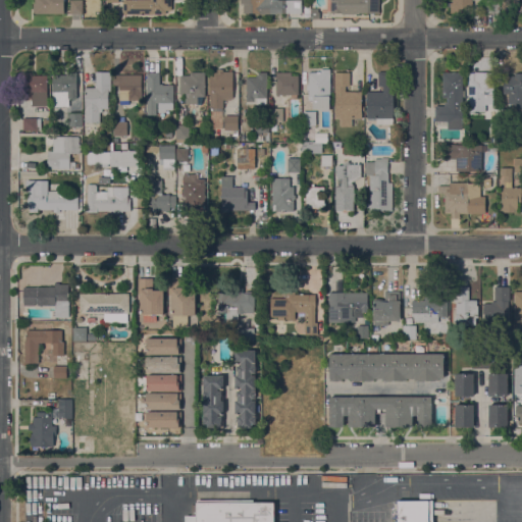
[(34,13),(34,3),(35,3),(35,0),(63,0),(63,13),(34,13)]
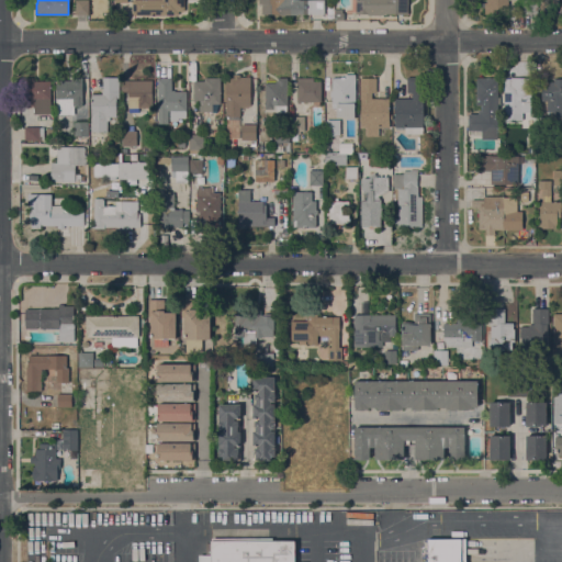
[(75,0),(88,0),(88,14),(75,14),(75,0)]
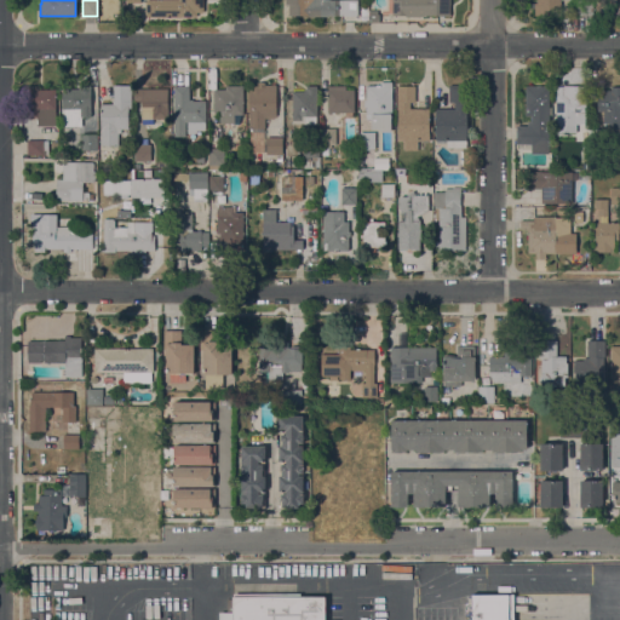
[(147,0),(204,0),(204,12),(196,12),(196,16),(147,16),(147,0)]
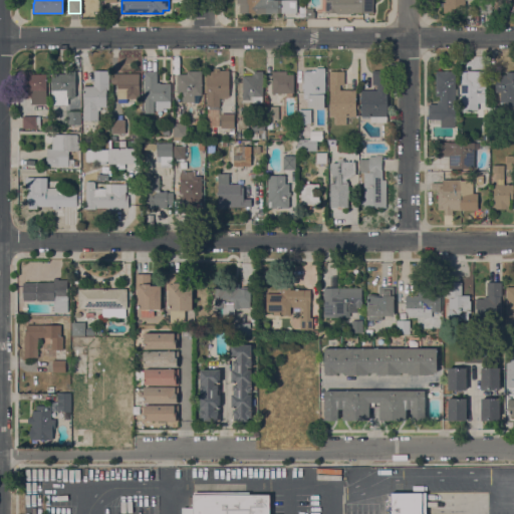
[(296,0),(296,12),(266,13),(255,13),(255,12),(239,12),(239,3),(237,3),(236,0),(296,0)]
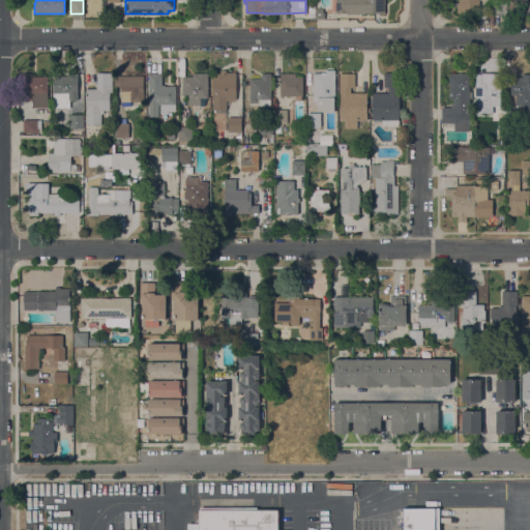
[(335,0),(384,0),(384,12),(364,13),(347,15),(347,13),(335,13),(335,0)]
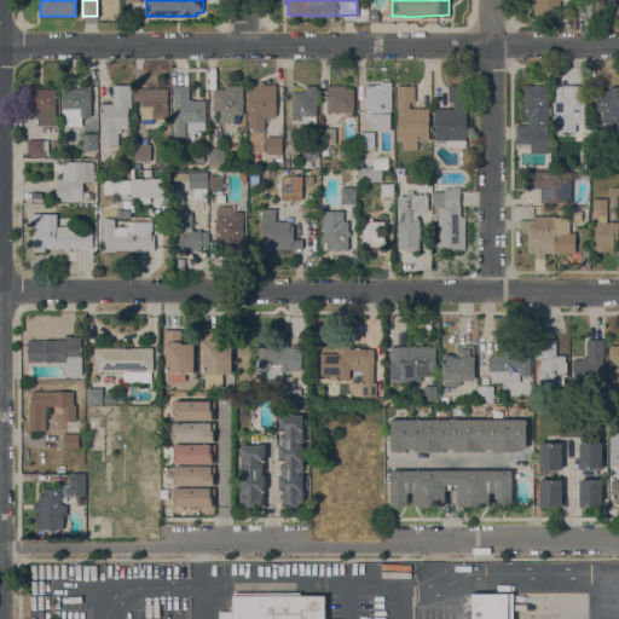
[(560,0),(560,15),(534,15),(534,9),(531,9),(531,3),(537,3),(537,0),(560,0)]
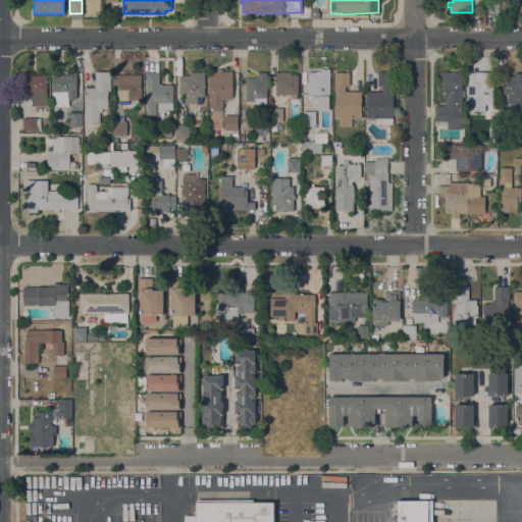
[(486,0),(500,0),(500,12),(486,12),(486,0)]
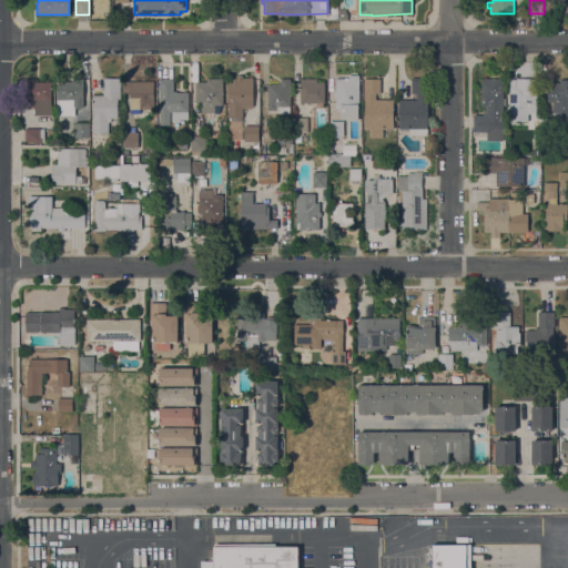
[(338,19),(338,9),(346,9),(346,12),(347,12),(347,19),(338,19)]
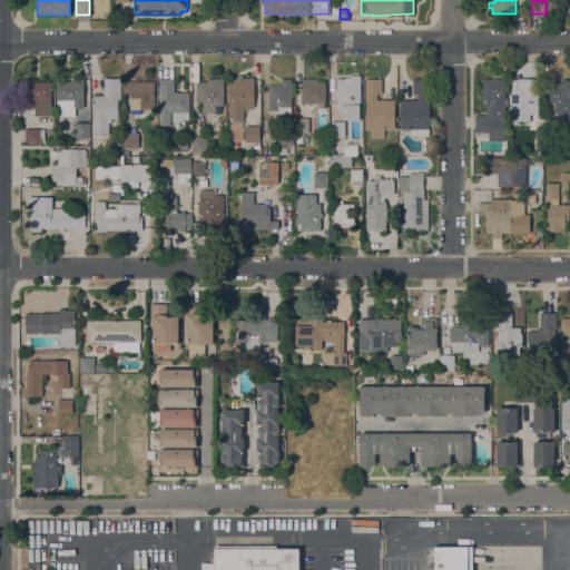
[(229,118),(228,78),(236,78),(236,76),(244,76),(244,78),(254,78),(255,107),(253,107),(253,109),(244,109),(244,118),(229,118)]
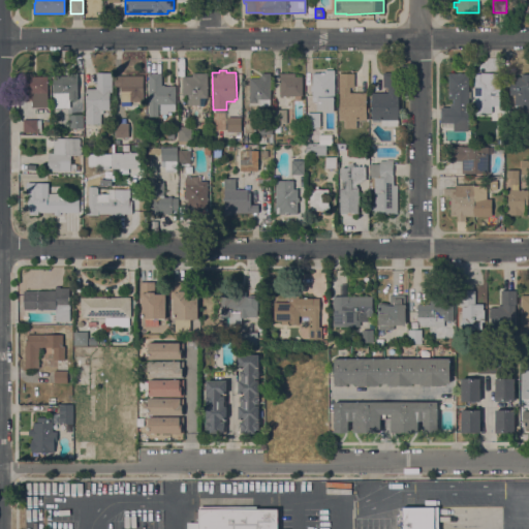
[(335,97),(334,97),(334,113),(324,113),(324,111),(317,111),(317,97),(313,97),(313,89),(311,89),(311,86),(313,86),(312,73),(324,73),(324,70),(334,70),(335,97)]
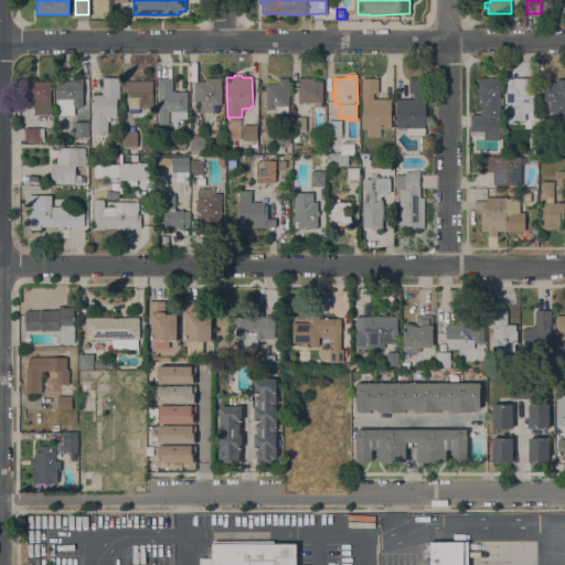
[(57,116),(56,82),(72,81),(72,78),(82,77),(83,106),(74,106),(74,115),(57,116)]
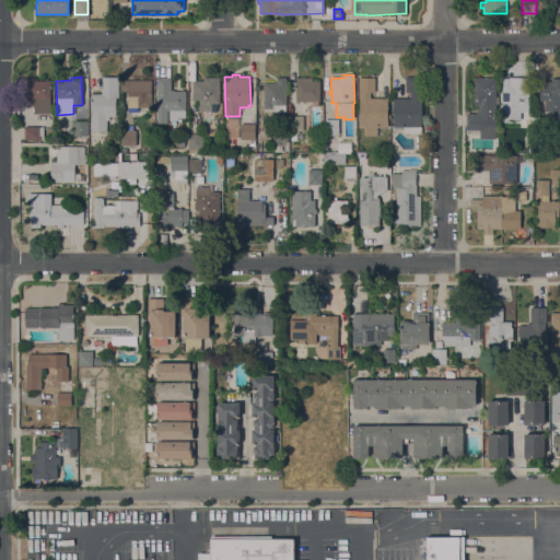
[(91,94),(102,94),(102,91),(103,91),(103,77),(118,77),(118,97),(116,97),(116,116),(109,116),(109,119),(107,119),(107,131),(91,131),(91,94)]
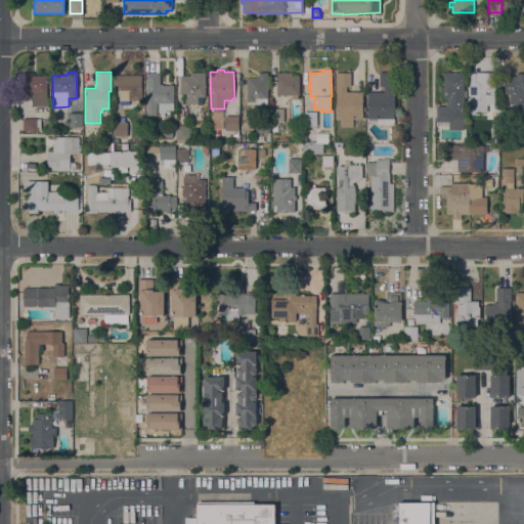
[(247,77),(257,77),(257,76),(259,76),(259,72),(268,72),(268,98),(267,98),(267,104),(247,104),(247,77)]
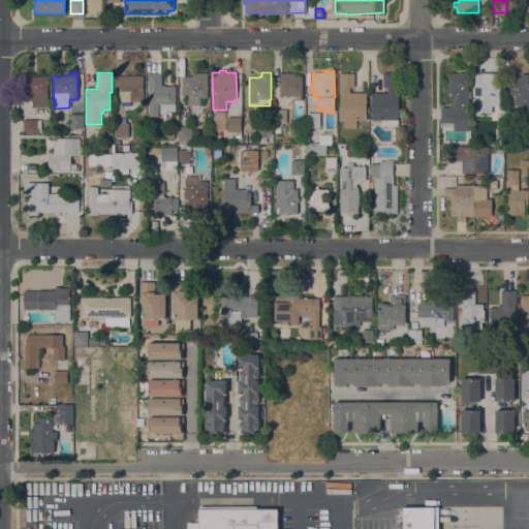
[(372,93),(389,93),(389,87),(383,87),(383,72),(398,72),(398,126),(381,126),(381,120),(372,120),(372,93)]
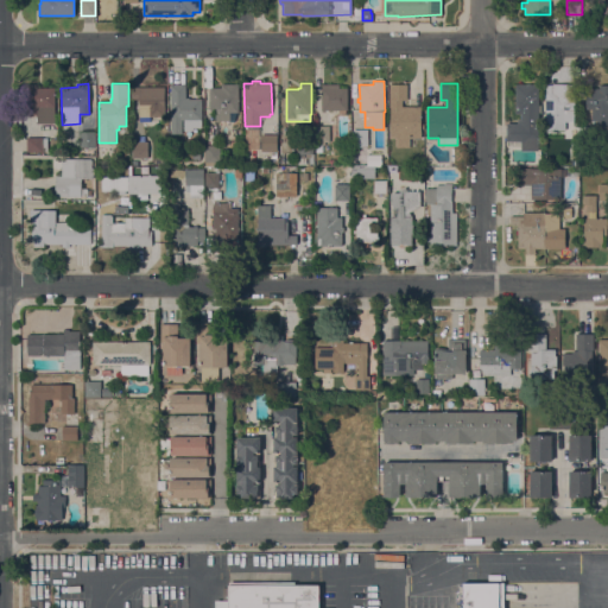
[(56,122),(37,122),(37,114),(32,114),(32,115),(30,115),(29,114),(26,114),(26,84),(38,84),(38,88),(55,87),(56,122)]
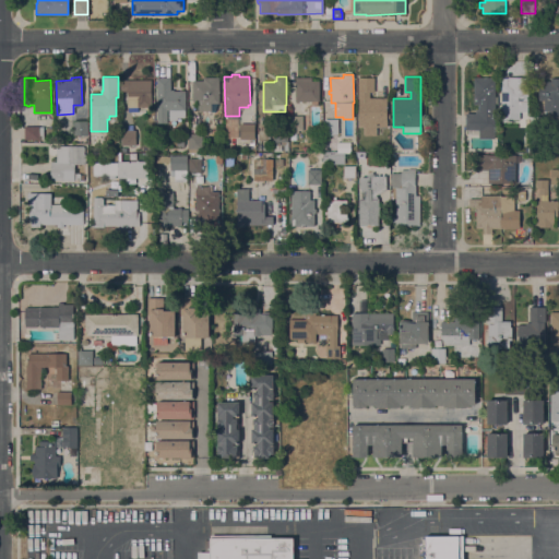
[(157,78),(170,78),(170,90),(174,90),(174,91),(186,91),(186,110),(185,110),(185,117),(177,117),(177,120),(169,120),(169,110),(167,110),(167,122),(157,122),(157,78)]
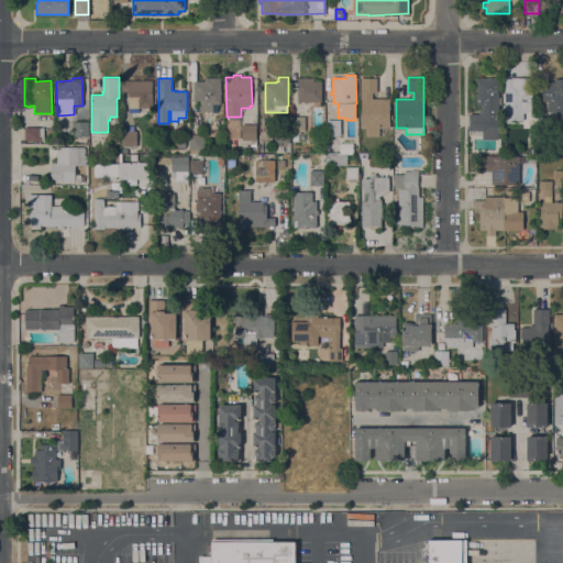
[(194,81),(205,81),(205,78),(221,78),(221,102),(213,102),(213,112),(200,112),(200,101),(194,101),(194,81)]
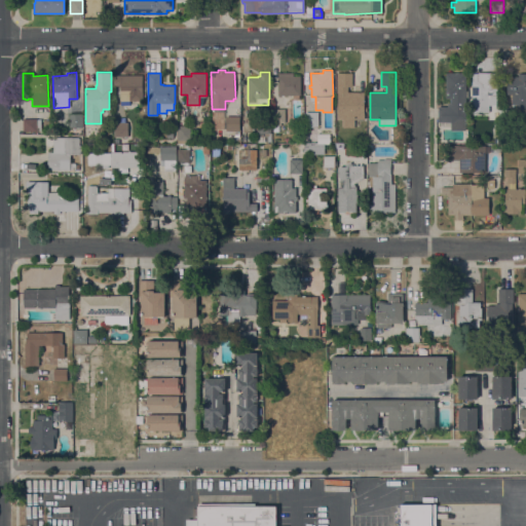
[(300,95),(300,98),(293,98),(293,95),(286,95),(286,97),(284,97),(284,95),(282,95),(282,97),(278,97),(277,73),(294,73),(294,76),(300,76),(300,95)]
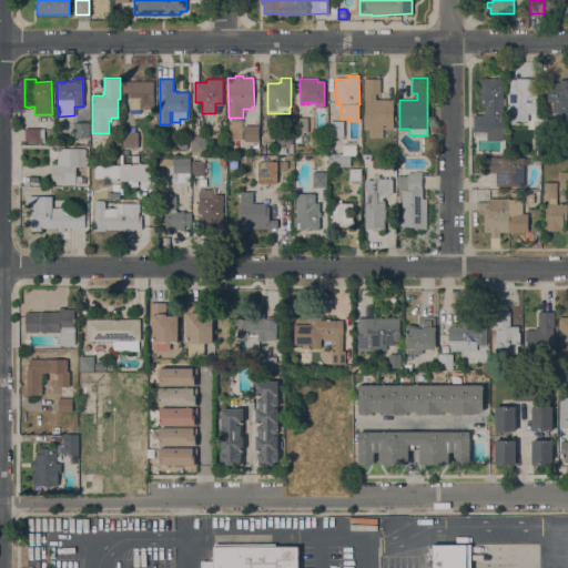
[(383,129),(383,138),(371,138),(371,129),(364,129),(364,79),(381,79),(381,93),(376,93),(376,100),(393,99),(394,115),(396,115),(396,120),(394,120),(394,129),(383,129)]
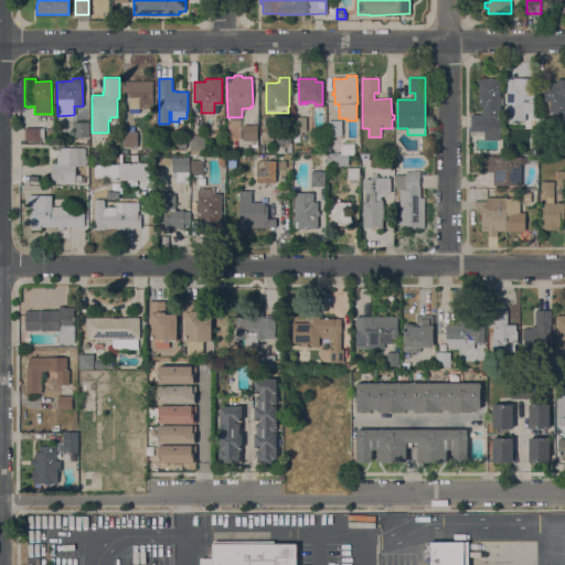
[(470,115),(480,114),(480,110),(484,110),(484,106),(479,106),(479,78),(500,78),(500,140),(484,140),(484,137),(472,137),(472,131),(470,131),(470,115)]
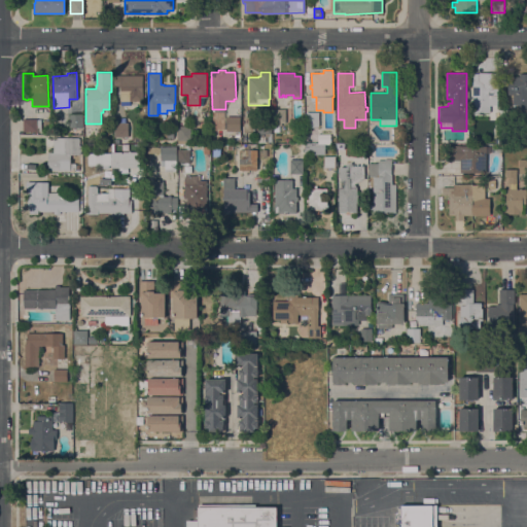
[(472,105),(472,73),(482,73),(482,79),(489,79),(488,75),(497,75),(497,105),(472,105)]
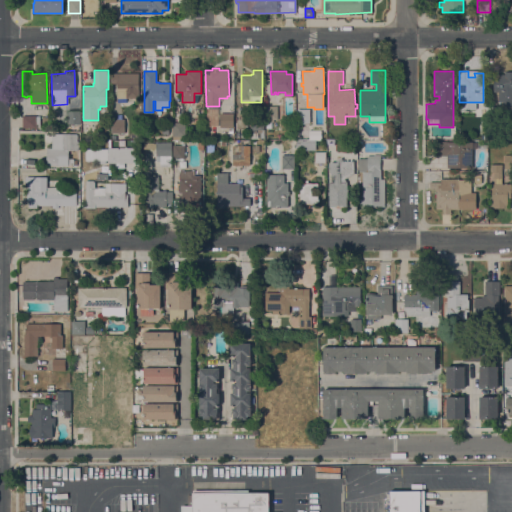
[(511,105),(503,106),(503,101),(498,102),(498,92),(493,92),(493,75),(495,73),(498,73),(500,74),(505,74),(505,72),(511,71),(511,105)]
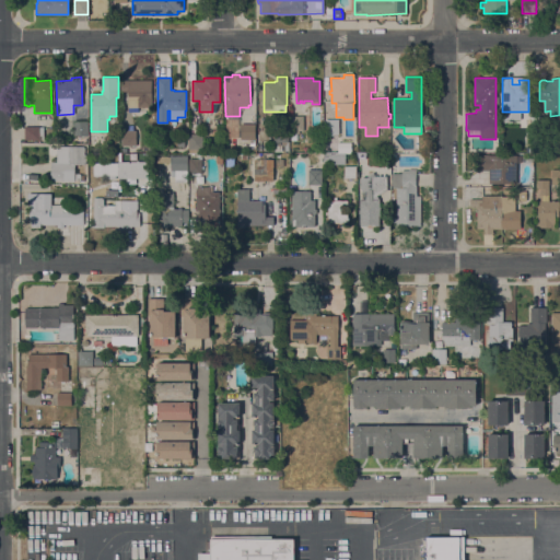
[(152,80),(152,106),(128,107),(128,91),(121,91),(121,80),(152,80)]
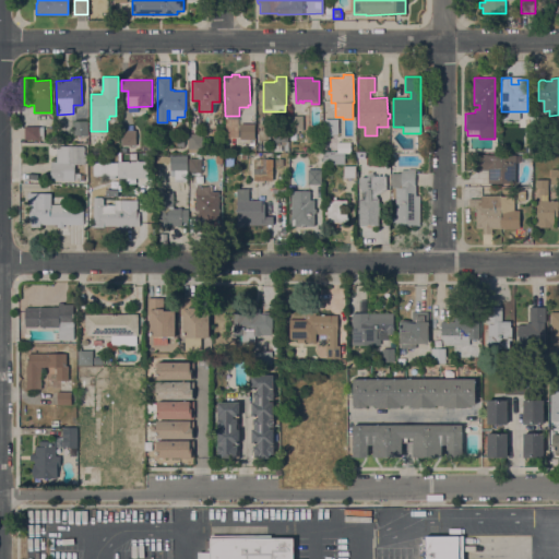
[(289,116),(302,116),(304,130),(299,130),(299,137),(290,137),(290,130),(289,130),(289,116)]
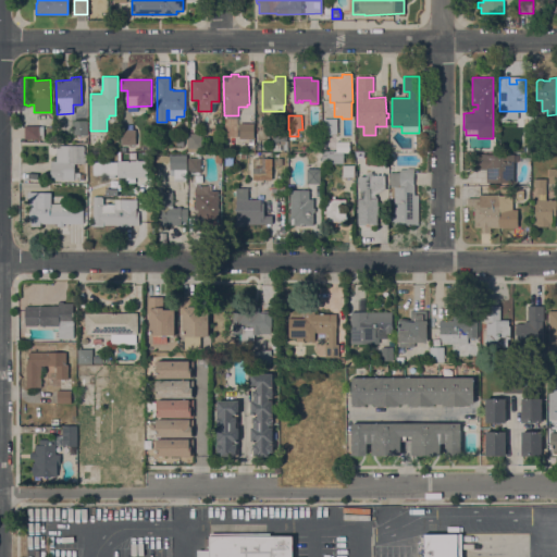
[(543,115),(543,131),(530,131),(530,115),(543,115)]
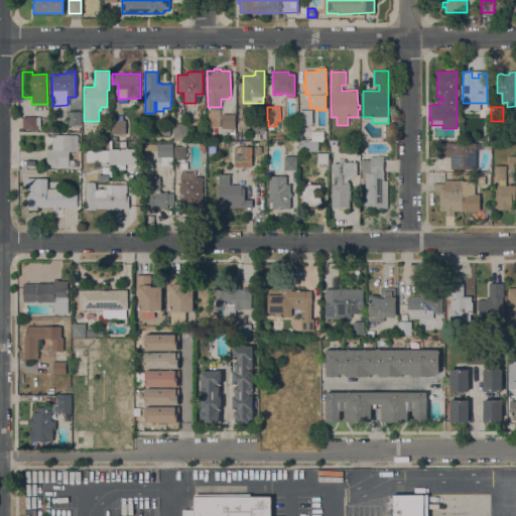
[(300,124),(299,110),(312,110),(312,123),(311,123),(300,124)]
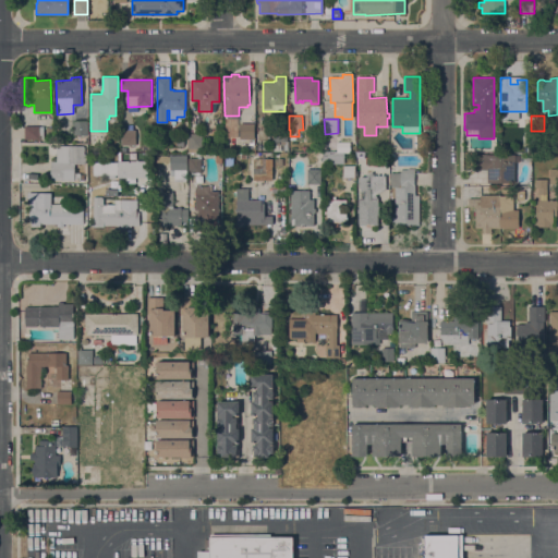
[(74,121),(86,121),(86,135),(74,135),(74,121)]
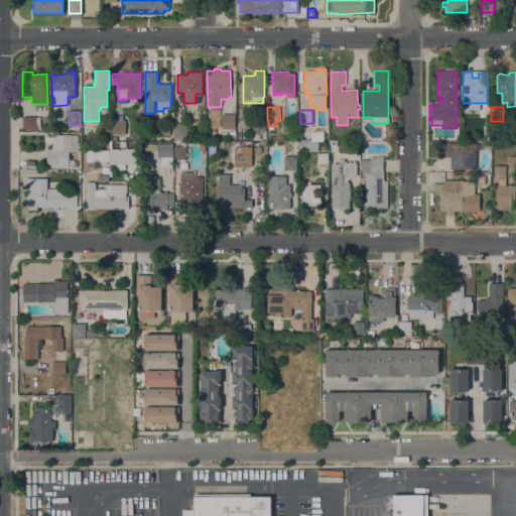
[(235,114),(235,128),(222,128),(222,114),(235,114)]
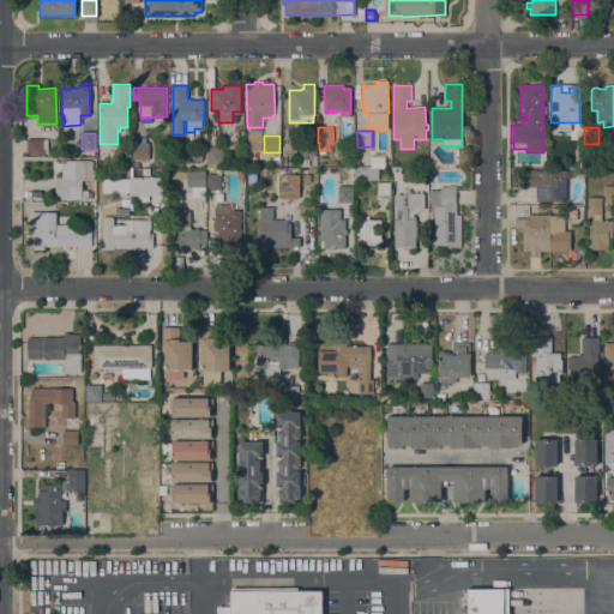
[(43,138),(43,139),(48,139),(48,152),(43,152),(43,154),(28,154),(28,138),(43,138)]
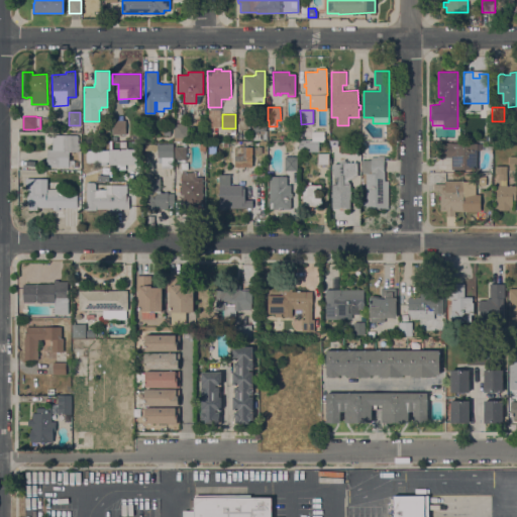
[(267,139),(252,140),(252,117),(267,117),(267,139)]
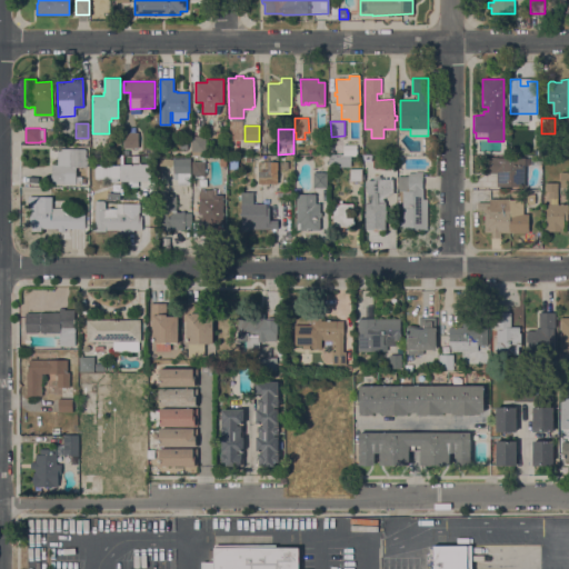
[(123,132),(138,132),(139,148),(123,148),(123,132)]
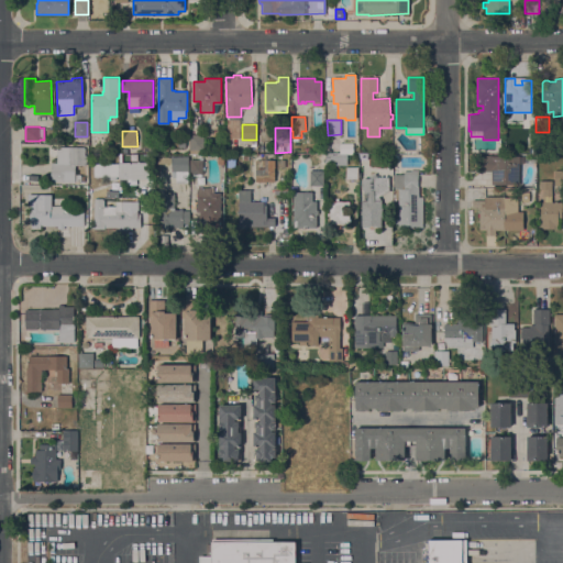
[(203,134),(203,141),(208,141),(208,147),(203,147),(203,153),(190,153),(190,134),(203,134)]
